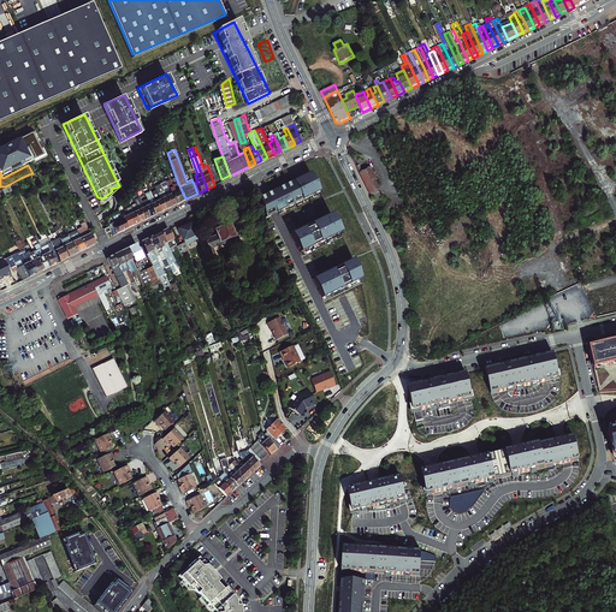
[(371,165),(359,171),(369,194),(381,188),(371,165)]
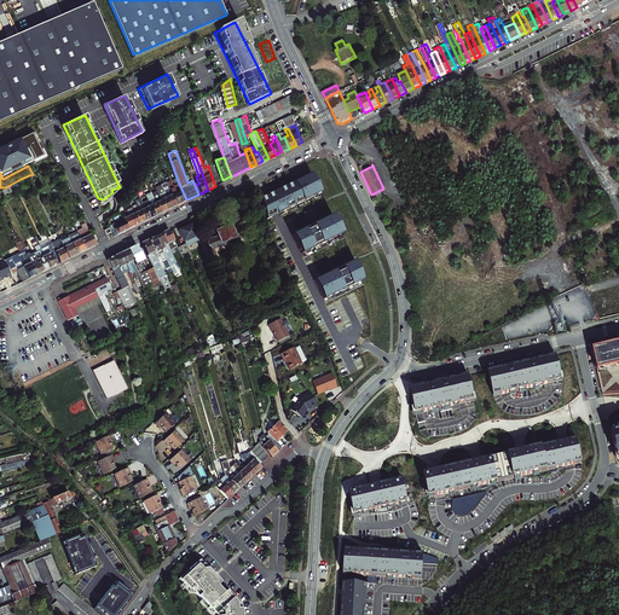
[(310,172),(259,195),(265,219),(319,192),(310,172)]
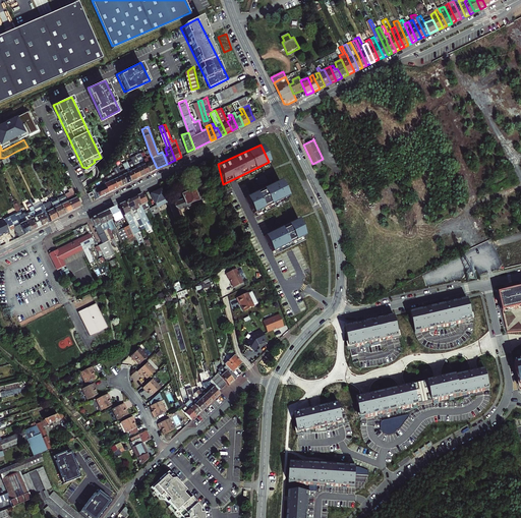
[(139,149),(141,153),(150,172),(157,168),(150,153),(146,154),(142,148),(139,149)]
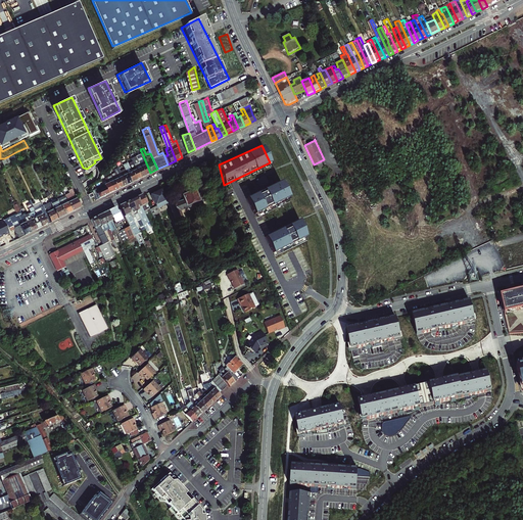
[(142,153),(137,155),(137,156),(140,162),(141,164),(145,175),(150,173),(142,153)]
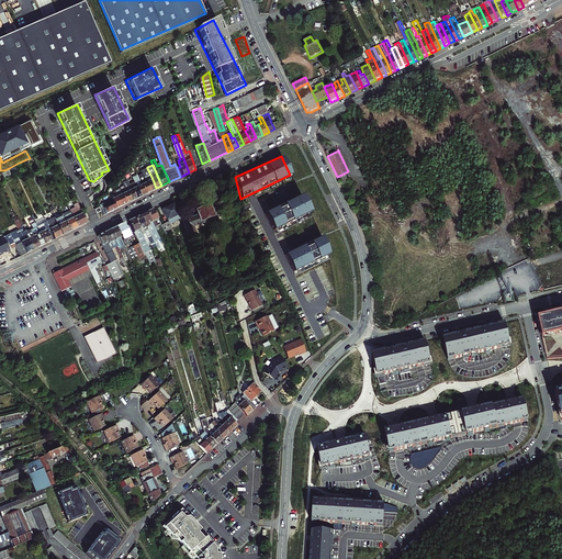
[(147,168),(143,171),(143,172),(145,176),(147,180),(152,190),(156,188),(152,177),(150,175),(147,168)]
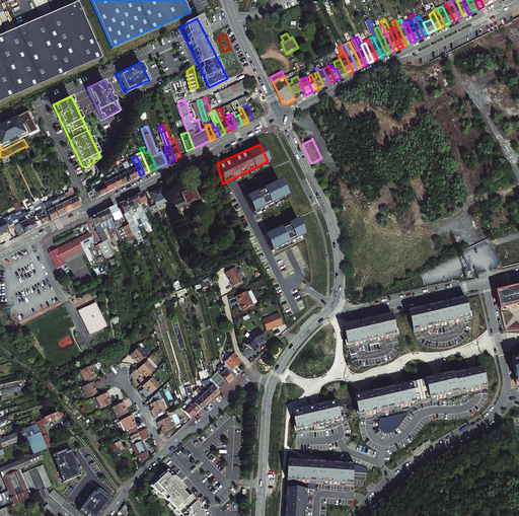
[(121,157),(118,158),(121,165),(119,165),(120,167),(121,169),(122,170),(121,171),(122,172),(126,182),(131,180),(127,171),(124,164),(123,161),(121,157)]
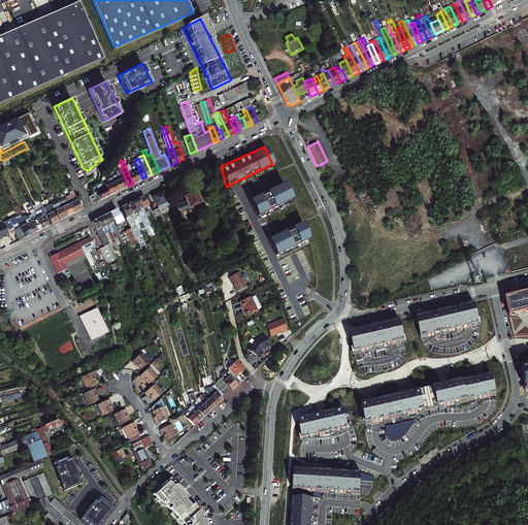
[(129,162),(125,164),(126,167),(129,174),(133,184),(138,181),(130,164),(129,163),(129,162)]
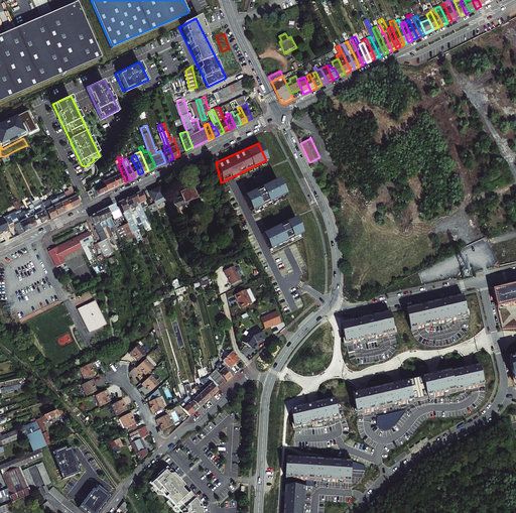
[(127,160),(135,176),(139,174),(135,165),(133,161),(131,158),(127,160)]
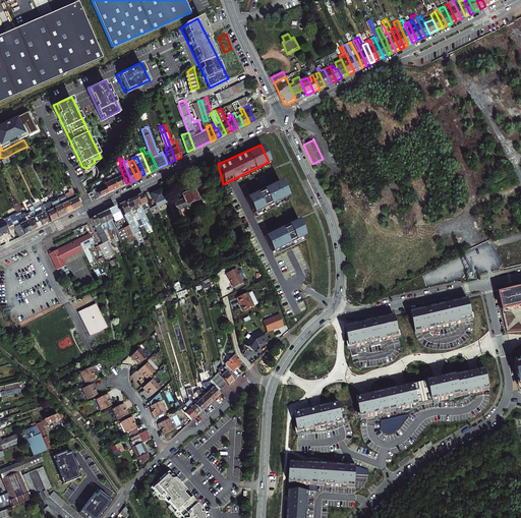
[(121,170),(116,172),(117,175),(118,176),(122,185),(126,183),(122,173),(121,172),(122,171),(121,170)]
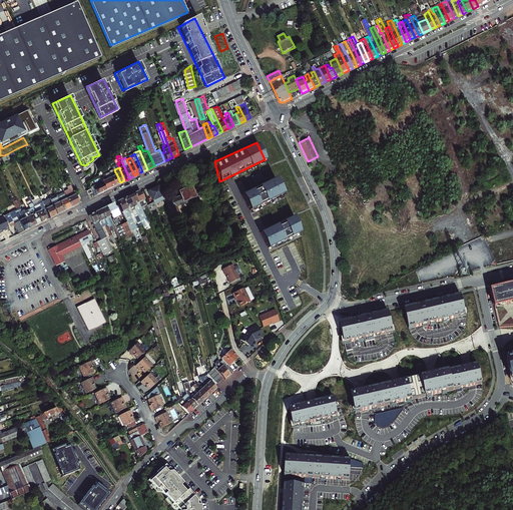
[(106,176),(107,178),(111,186),(116,184),(111,174),(110,172),(105,174),(106,176)]
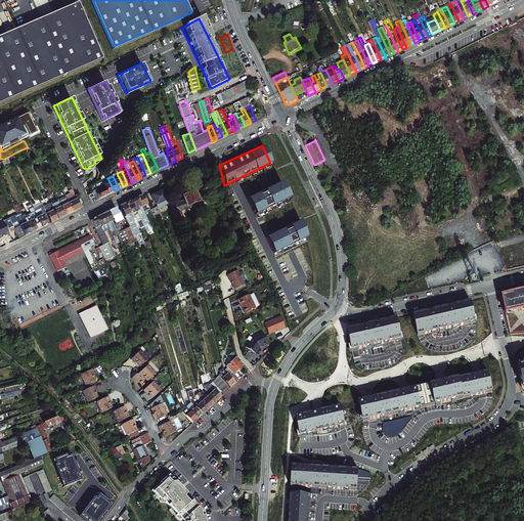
[(118,176),(114,178),(119,188),(123,186),(119,177),(118,176)]
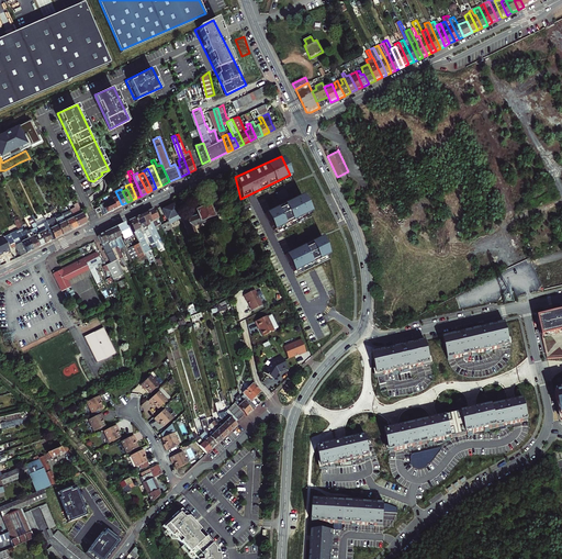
[(115,191),(115,190),(114,190),(114,192),(111,193),(112,197),(114,200),(117,207),(122,204),(117,196),(116,193),(115,191)]
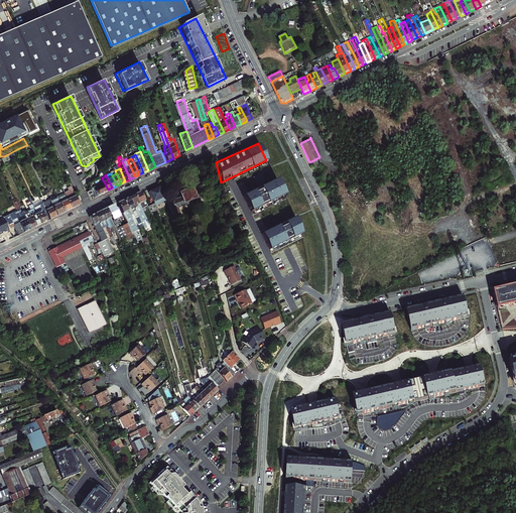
[(275,178),(241,195),(249,214),(284,198),(275,178)]
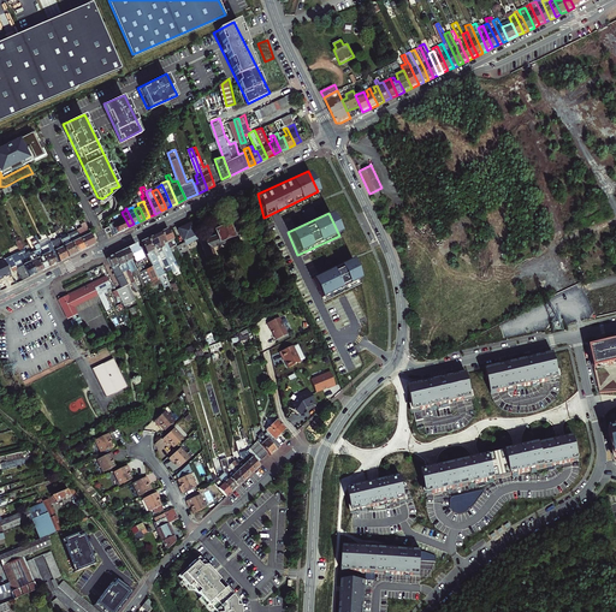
[(123,215),(108,224),(113,233),(117,232),(129,226),(125,219),(123,215)]
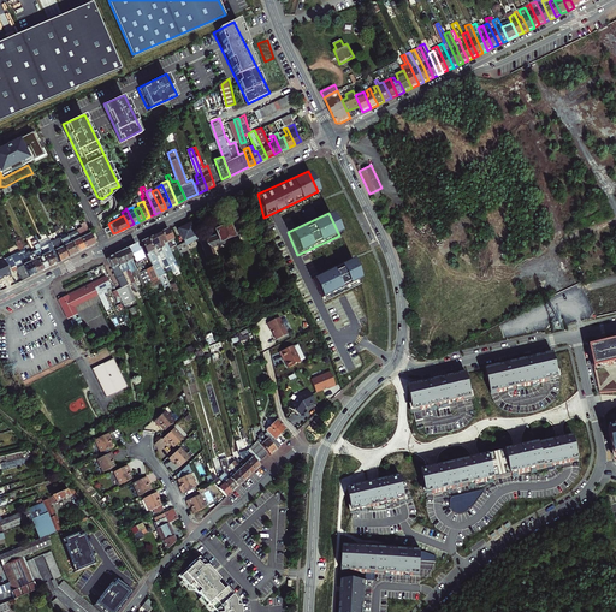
[(82,226),(77,229),(81,236),(86,247),(95,242),(84,220),(81,223),(82,226)]
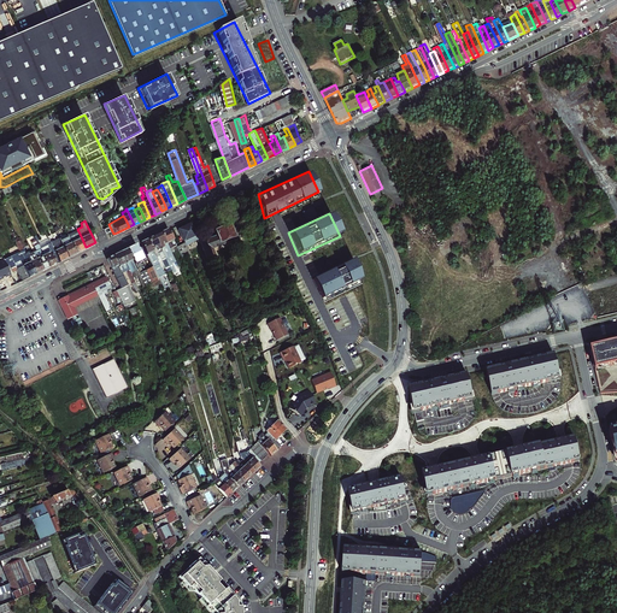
[(183,240),(178,242),(184,252),(188,251),(183,241),(184,240),(183,237),(195,233),(189,220),(176,227),(183,240)]
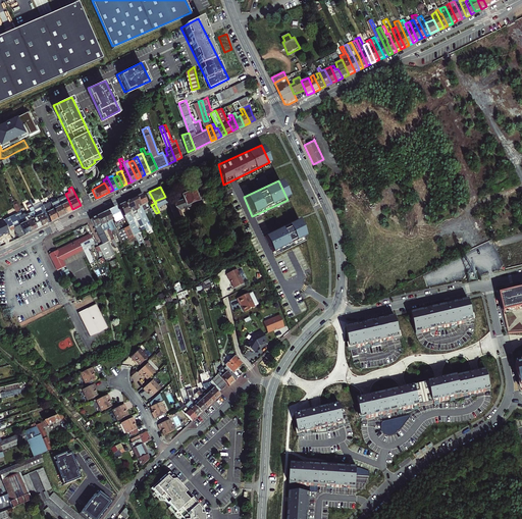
[(175,197),(167,200),(173,216),(180,213),(178,208),(188,205),(187,203),(193,201),(194,202),(205,198),(203,190),(196,192),(194,188),(193,188),(193,187),(189,188),(189,189),(180,192),(183,197),(175,199),(175,197)]
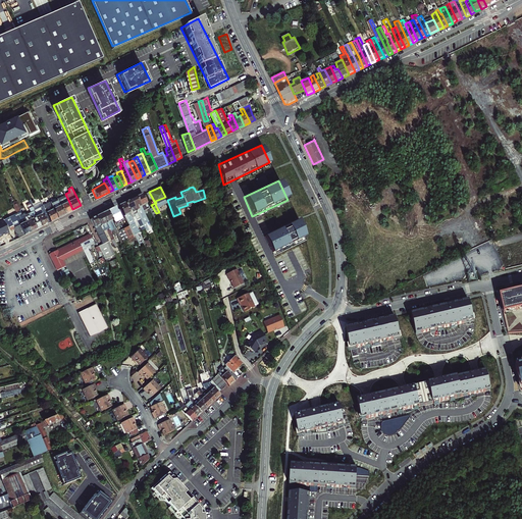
[(140,203),(142,208),(148,205),(141,191),(135,194),(140,203)]
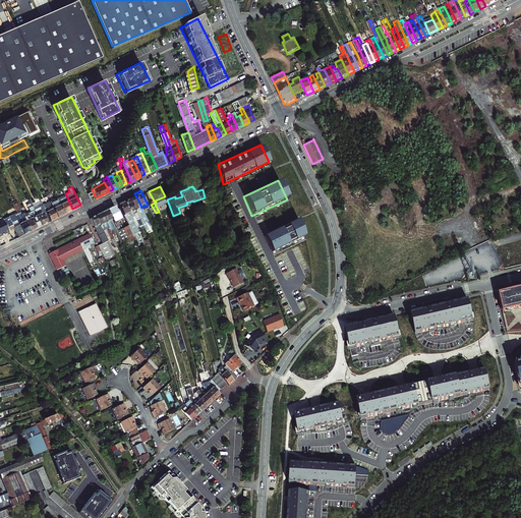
[(68,199),(65,193),(57,196),(59,202),(60,204),(65,213),(72,209),(68,199)]
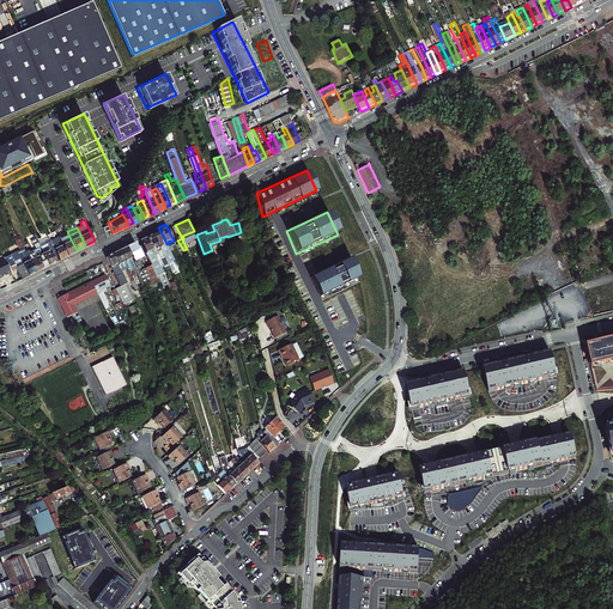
[(151,231),(162,253),(167,250),(161,241),(164,238),(158,227),(151,231)]
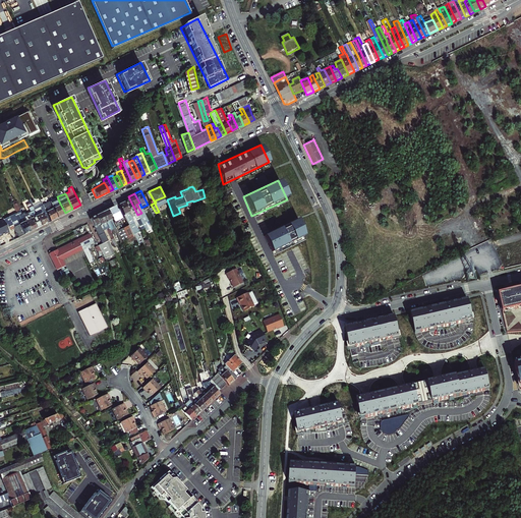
[(57,196),(50,200),(51,203),(53,205),(54,207),(58,216),(65,213),(60,204),(59,202),(57,196)]
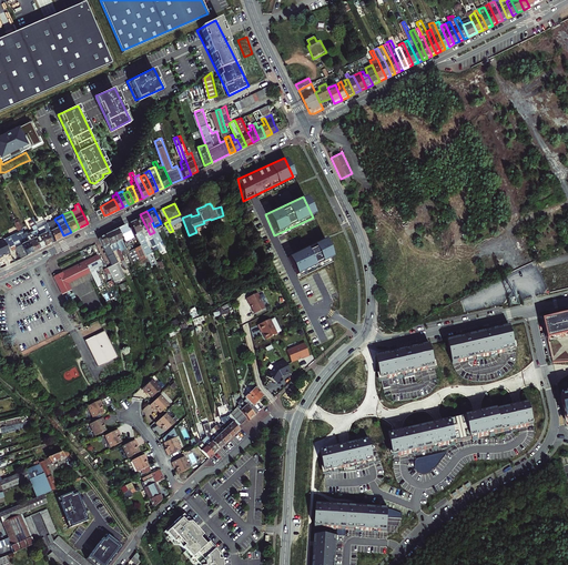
[(148,235),(150,234),(140,214),(134,218),(139,228),(142,225),(148,235)]
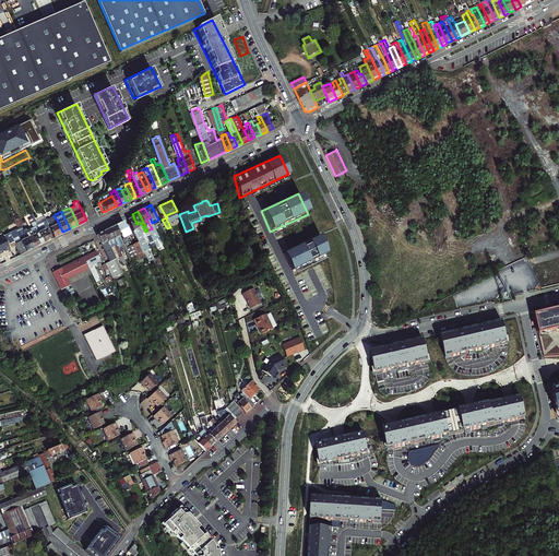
[(15,243),(21,252),(33,247),(27,236),(22,224),(16,213),(13,214),(15,217),(14,219),(19,226),(10,231),(15,243)]
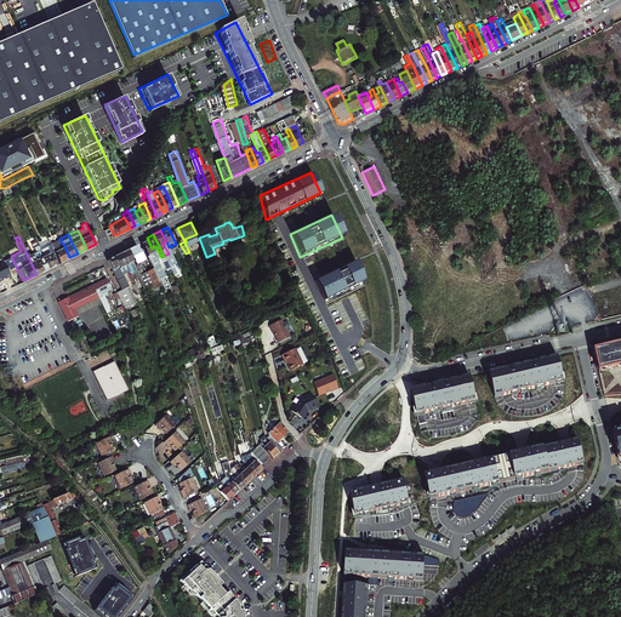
[(51,241),(49,236),(45,239),(47,245),(40,247),(50,267),(57,264),(51,251),(49,245),(52,244),(51,241)]
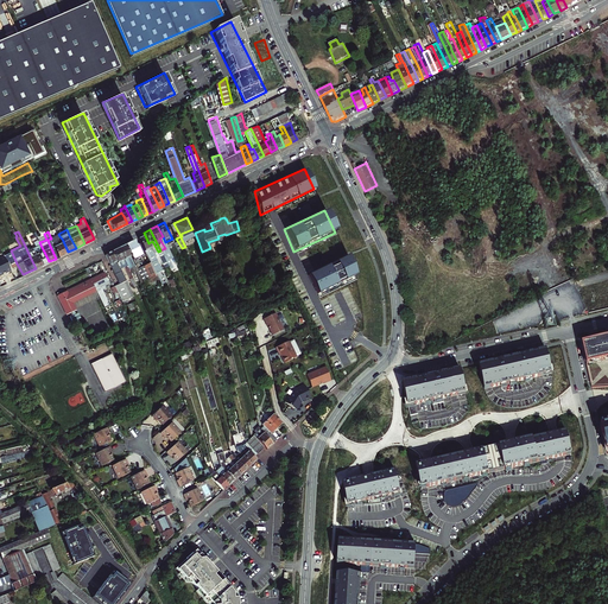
[(138,235),(135,236),(143,248),(150,245),(149,243),(144,233),(138,235)]
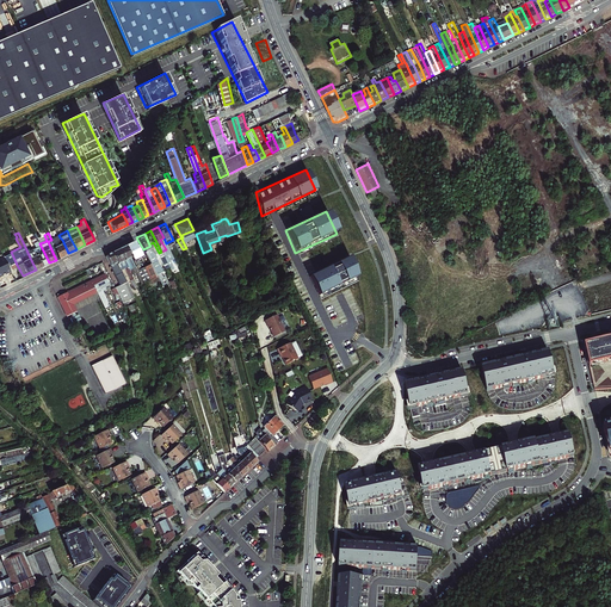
[(36,235),(29,239),(32,248),(42,266),(49,262),(39,243),(38,240),(36,235)]
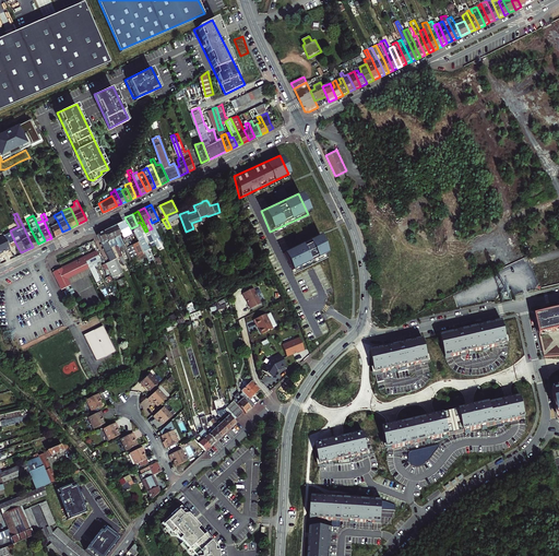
[(142,251),(137,238),(133,239),(132,237),(128,239),(130,241),(127,244),(126,239),(127,239),(125,234),(129,232),(122,219),(114,223),(127,250),(131,257),(142,251)]
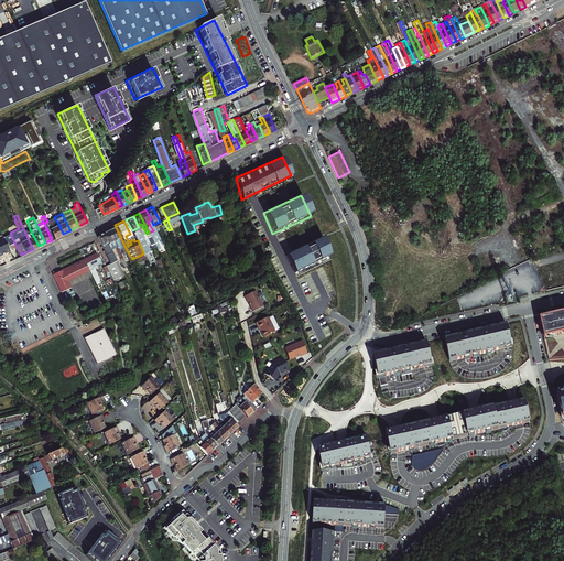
[(163,234),(169,230),(163,222),(158,224),(163,234)]
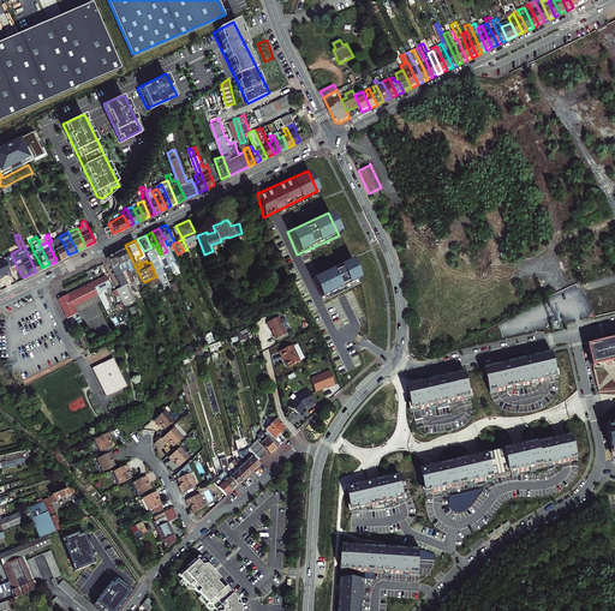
[(69,255),(64,244),(55,249),(60,259),(69,255)]
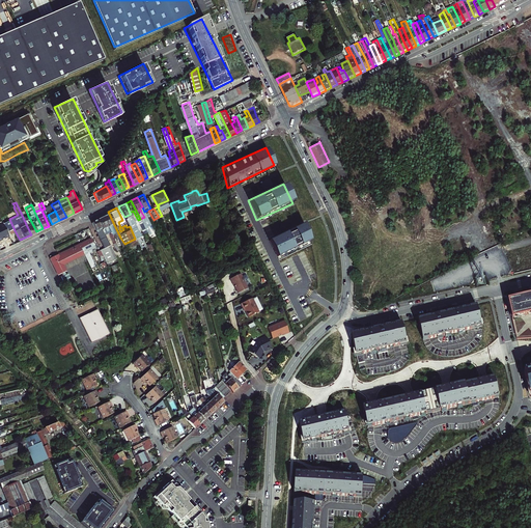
[(102,215),(109,228),(110,231),(113,237),(115,235),(117,239),(120,238),(108,212),(102,215)]
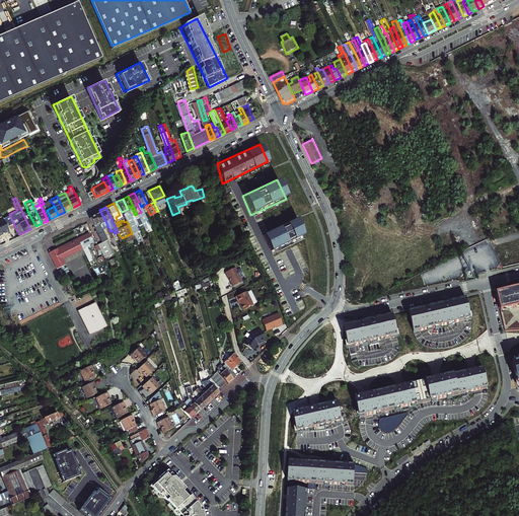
[(24,210),(22,211),(25,219),(30,229),(35,226),(27,211),(25,212),(24,210)]
